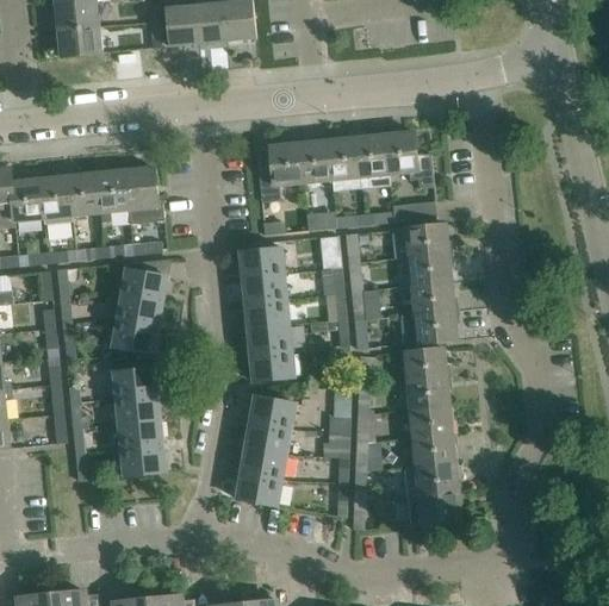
[(97,0),(55,5),(57,30),(99,25),(97,0)]
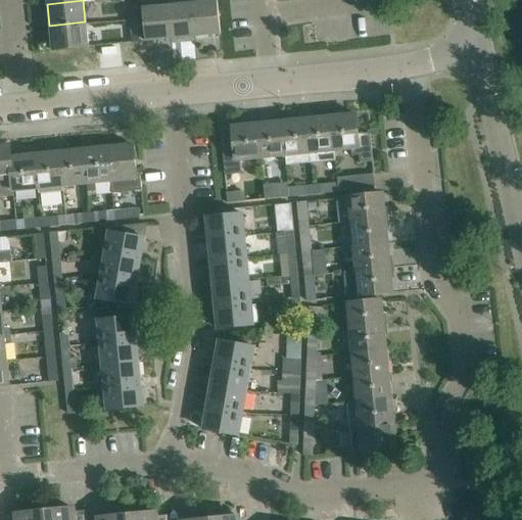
[(199,0),(191,1),(195,34),(220,31),(216,0),(199,0)]
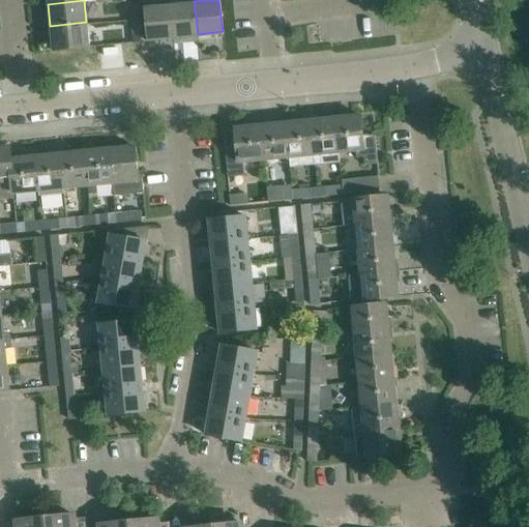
[(198,34),(194,1),(169,3),(173,36),(198,34)]
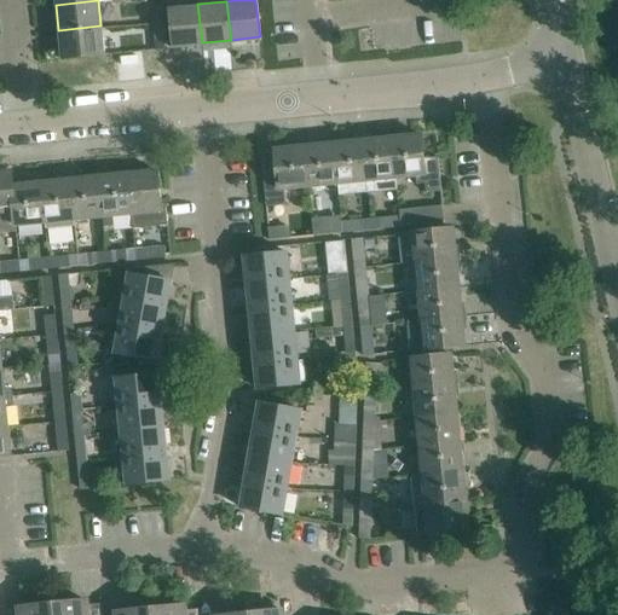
[(161,19),(160,3),(150,4),(151,21),(161,19)]
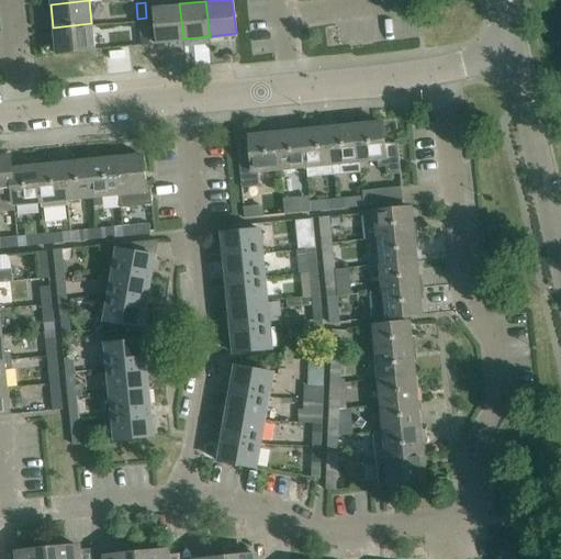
[(183,38),(179,3),(152,6),(156,42),(183,38)]
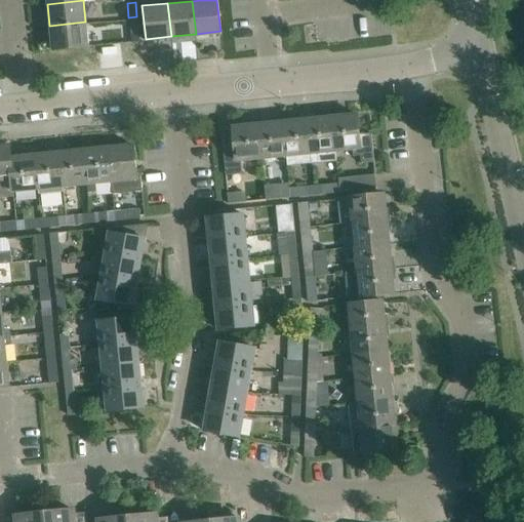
[(136,16),(128,17),(130,32),(138,31),(136,16)]
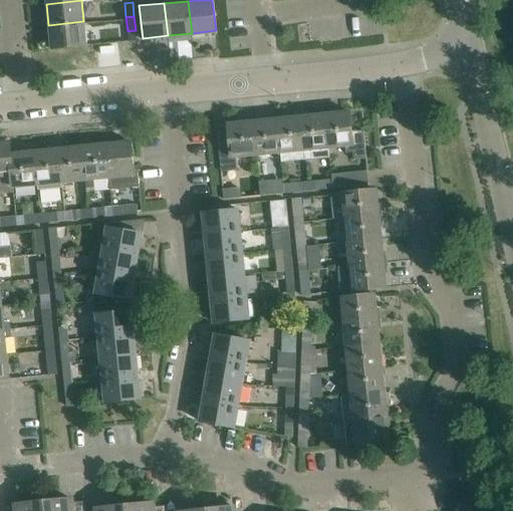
[(86,43),(83,21),(48,25),(50,46),(86,43)]
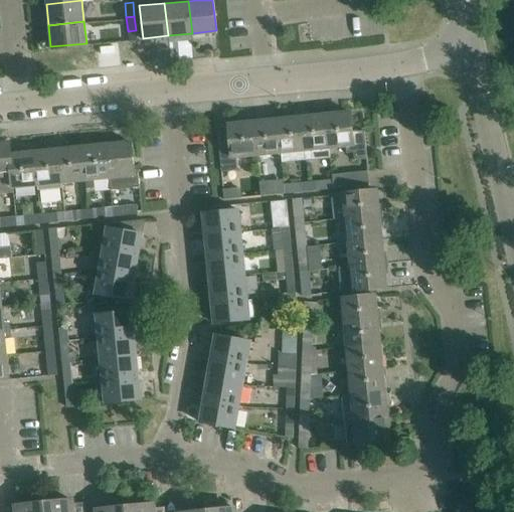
[(349,110),(325,112),(329,145),(351,142),(353,158),(366,156),(363,128),(351,129),(349,110)]
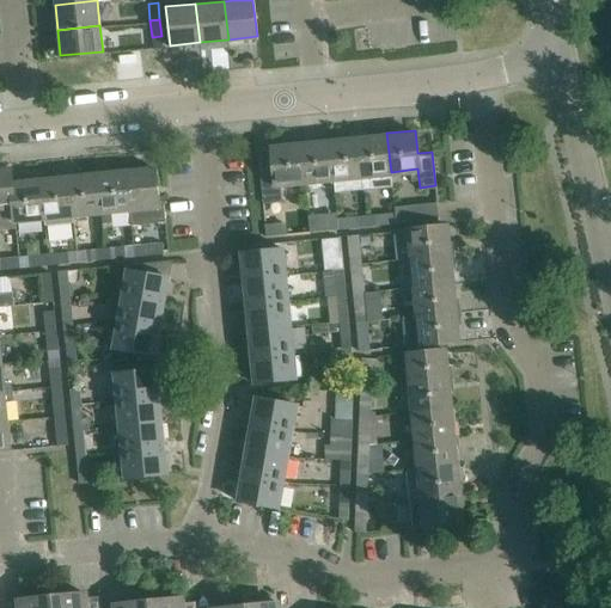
[(391,172),(386,133),(359,136),(362,174),(391,172)]
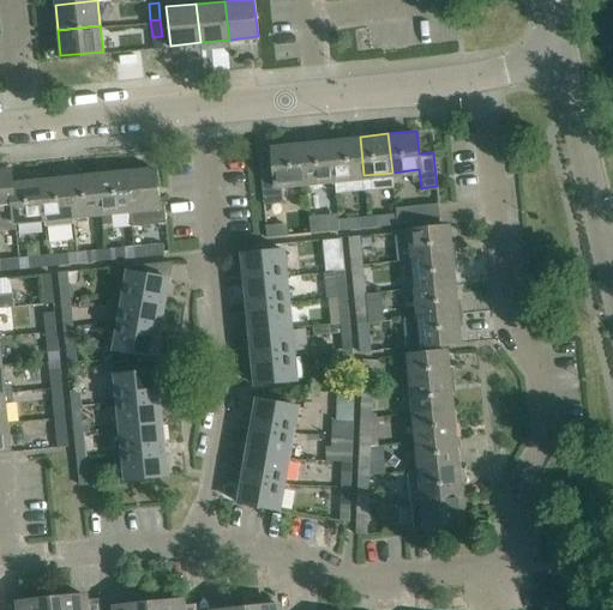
[(360,137),(331,139),(335,177),(336,189),(365,187),(364,175),(360,137)]
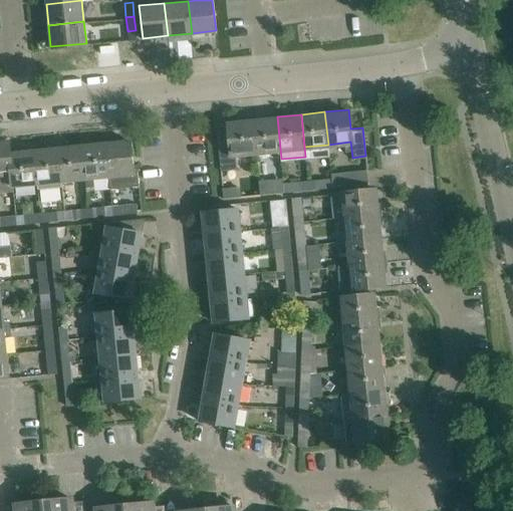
[(280,149),(277,116),(253,119),(256,152),(280,149)]
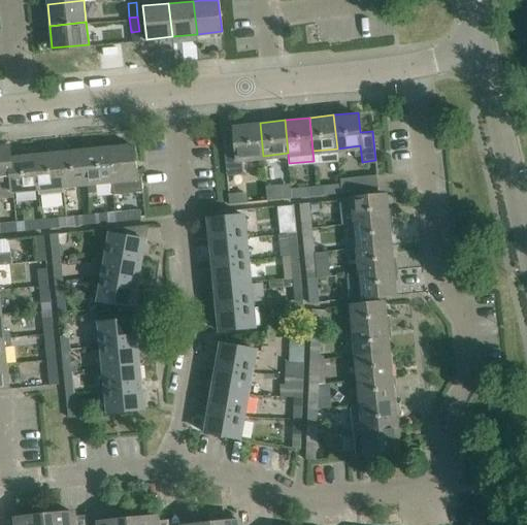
[(263,156),(260,123),(233,125),(235,137),(223,138),(226,173),(241,171),(240,158),(263,156)]
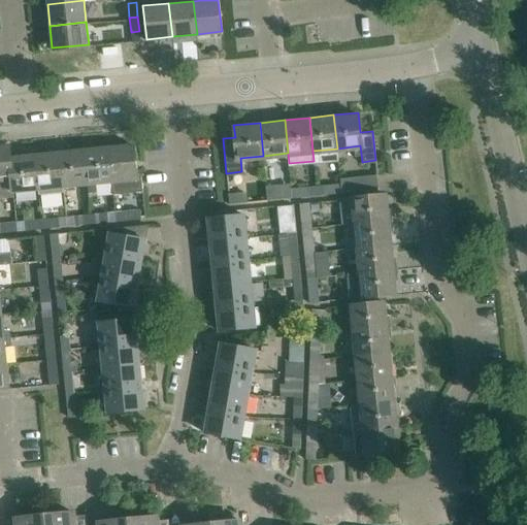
[(8,143),(0,144),(0,195),(12,194),(11,190),(12,190),(10,156),(8,143)]
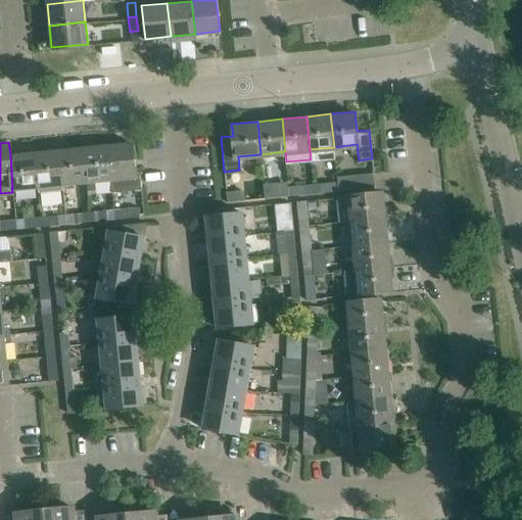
[(107,144),(110,179),(111,191),(141,188),(139,173),(138,173),(138,175),(135,175),(132,142),(107,144)]
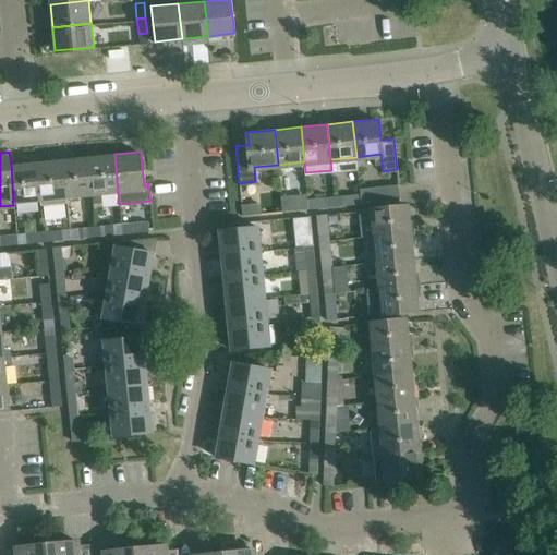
[(114,154),(88,157),(92,193),(118,191),(114,154)]
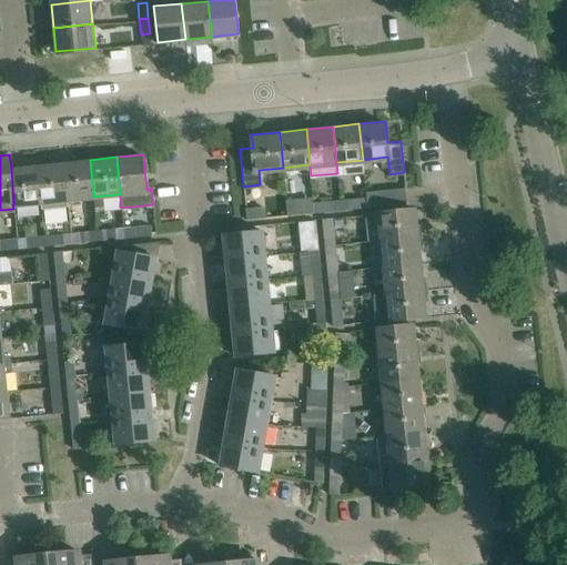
[(90,160),(63,162),(67,200),(93,197),(90,160)]
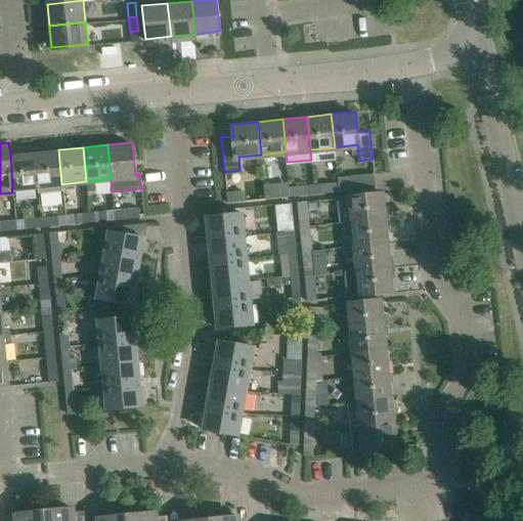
[(58,149),(34,153),(38,186),(38,191),(62,188),(61,184),(58,149)]
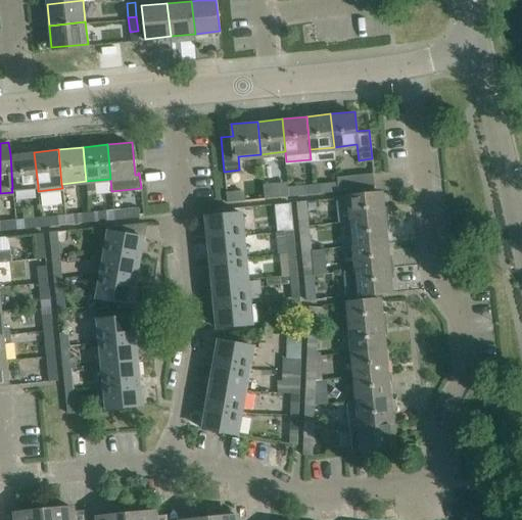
[(34,152),(10,154),(12,188),(38,186),(34,152)]
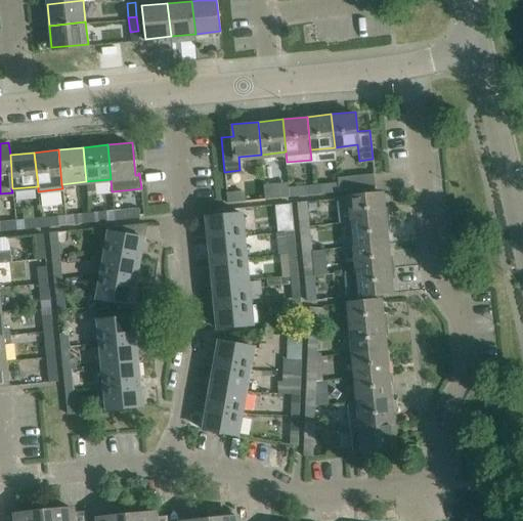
[(338,184),(339,192),(376,189),(374,174),(338,177),(338,184)]
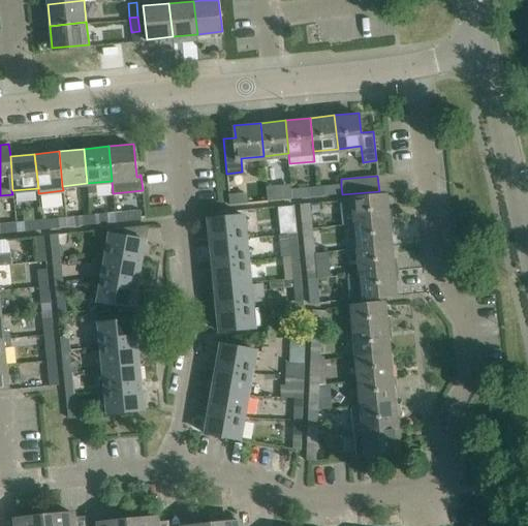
[(342,194),(341,186),(316,188),(317,196),(342,194)]
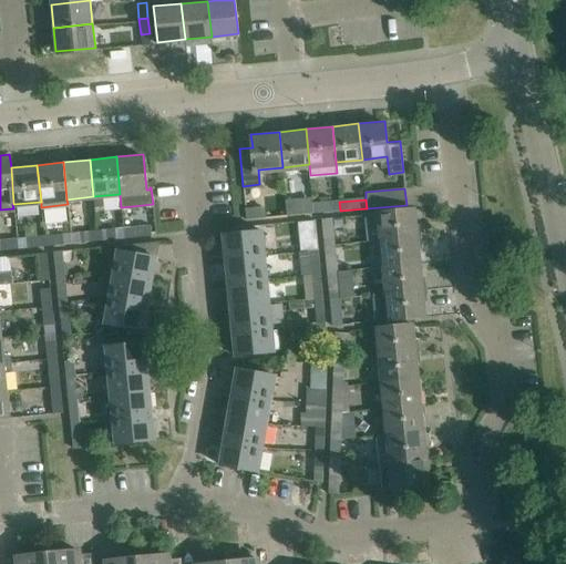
[(339,202),(312,205),(314,214),(340,211),(339,202)]
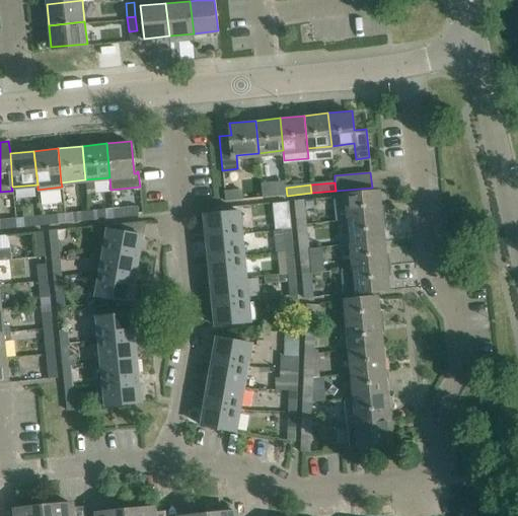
[(287,196),(286,188),(272,189),(273,197),(287,196)]
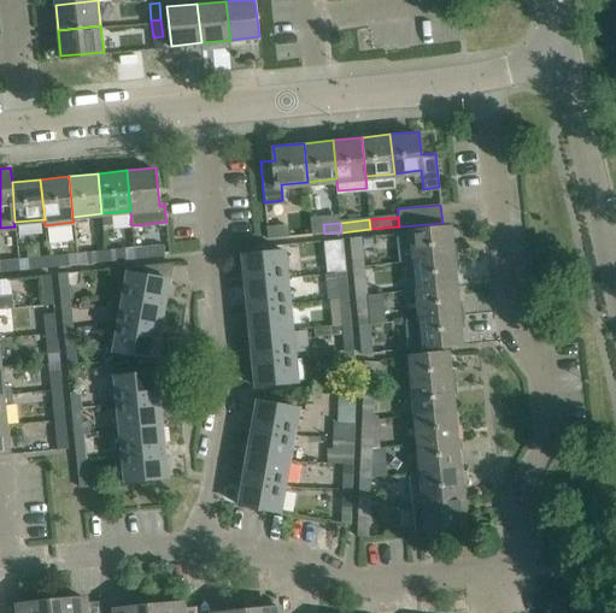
[(287,224),(267,225),(268,236),(288,234),(287,224)]
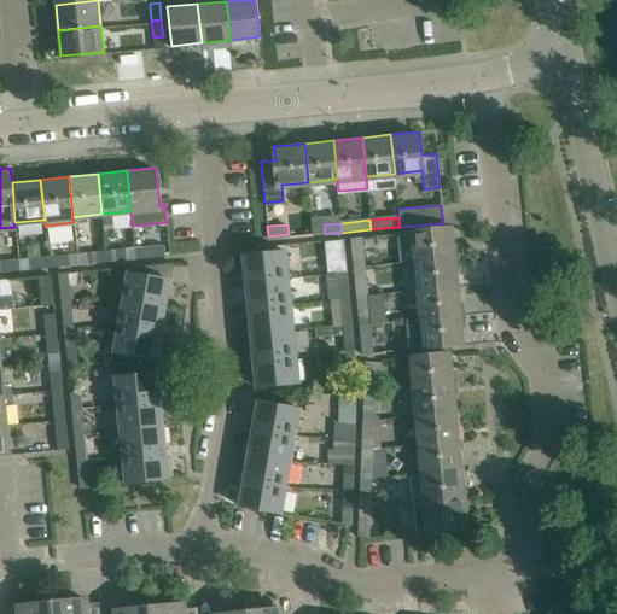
[(415,259),(454,255),(452,226),(412,229),(415,259)]
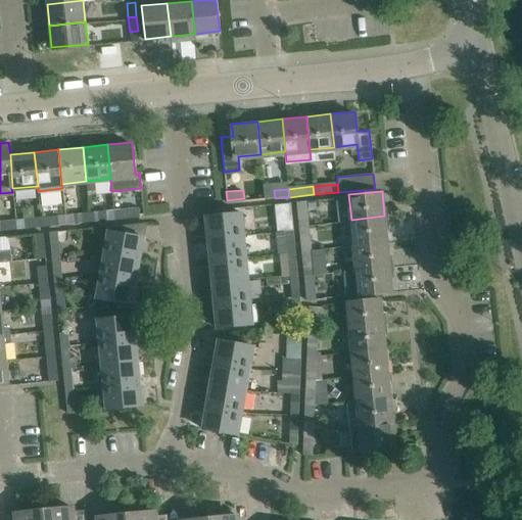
[(299,225),(309,224),(306,200),(297,201),(299,225)]
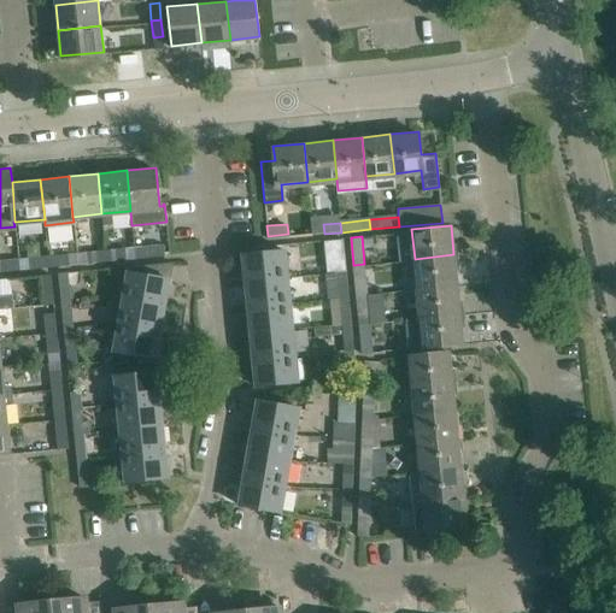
[(336,270),(347,270),(344,237),(323,240),(326,257),(335,255),(336,270)]
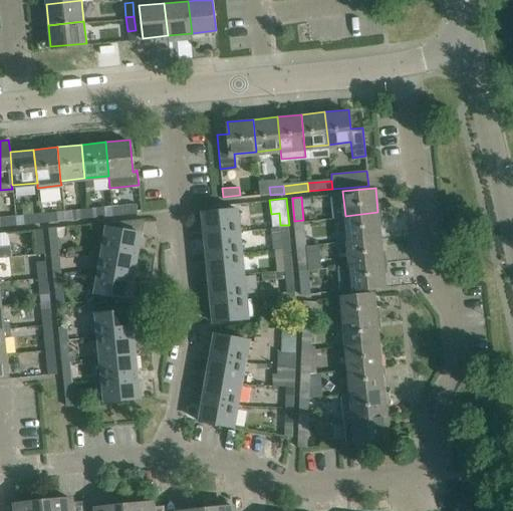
[(137,203),(112,206),(113,216),(138,213),(137,203)]
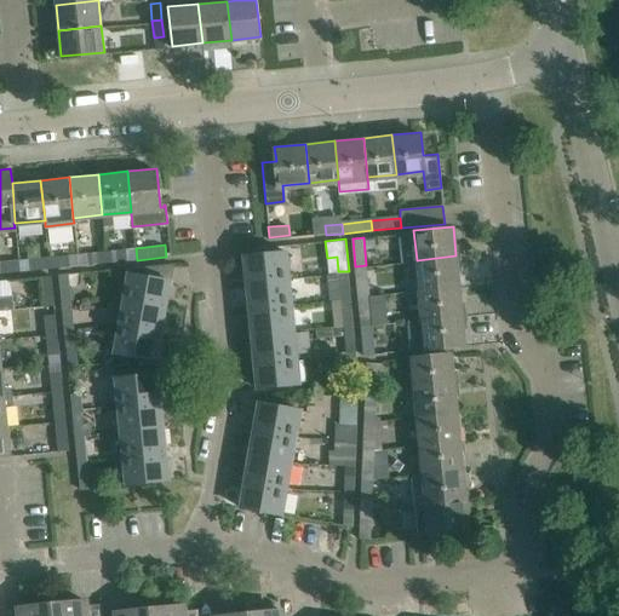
[(105,251),(107,263),(127,260),(126,248),(105,251)]
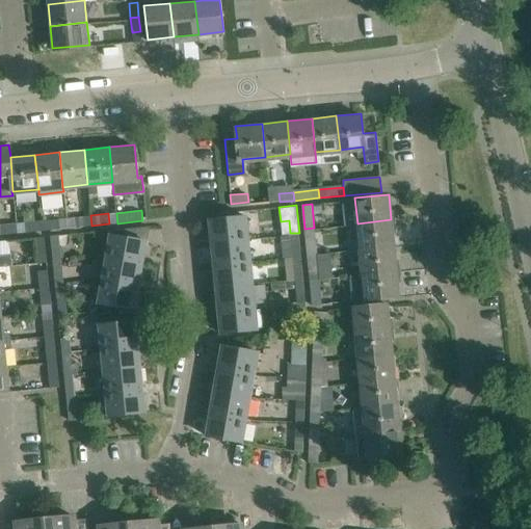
[(90,215),(65,217),(67,228),(91,226),(90,215)]
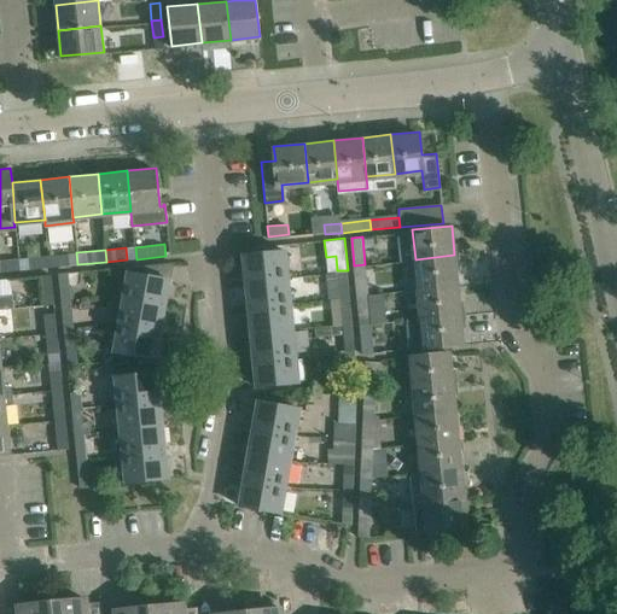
[(245,280),(289,275),(285,250),(243,253),(245,280)]
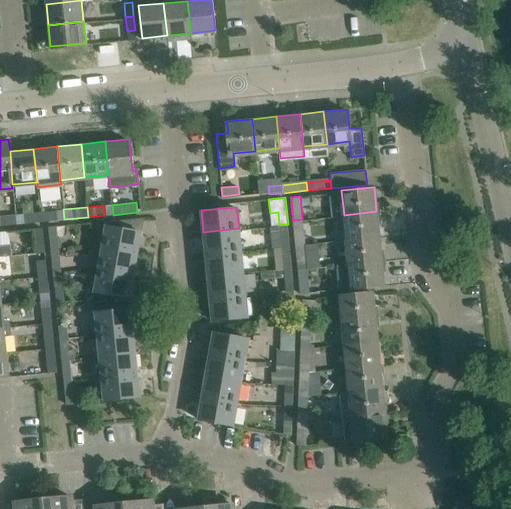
[(64,219),(63,209),(40,212),(41,222),(64,219)]
